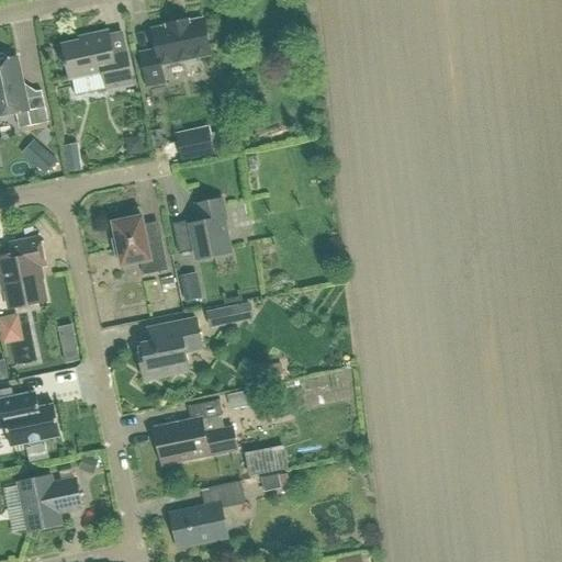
[(188,24),(187,21),(168,24),(169,29),(153,32),(156,52),(141,55),(147,87),(165,83),(160,64),(211,54),(204,21),(188,24)]
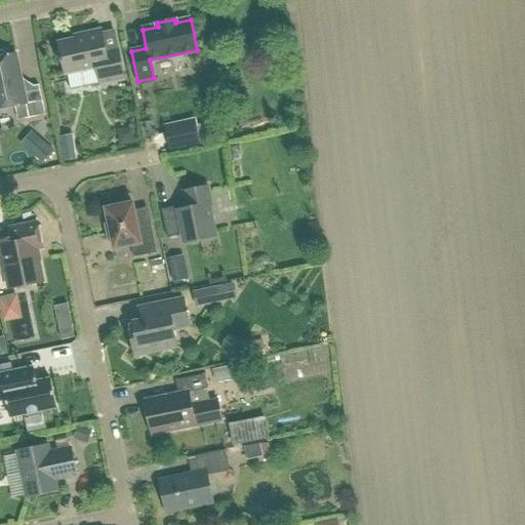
[(106,52),(102,30),(83,34),(84,37),(57,42),(65,75),(96,68),(99,85),(124,79),(118,49),(106,52)]
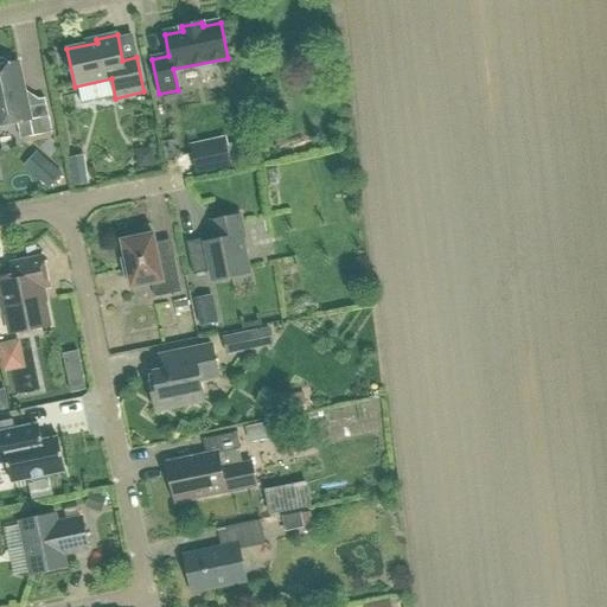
[(7,62),(2,59),(0,59),(0,126),(18,123),(21,139),(52,133),(45,98),(27,102),(25,91),(24,84),(20,85),(16,64),(18,63),(7,64),(7,62)]
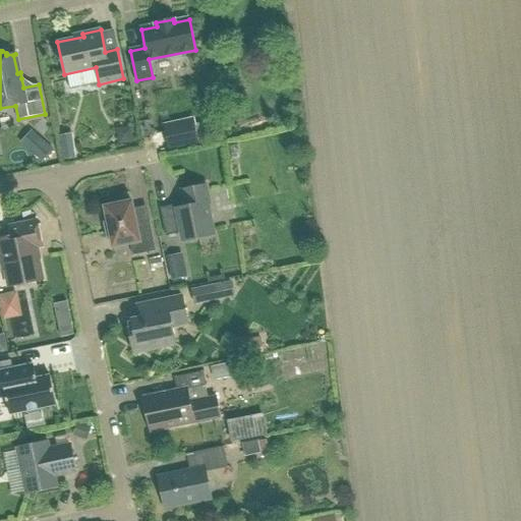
[(209,204),(206,185),(182,190),(185,203),(160,208),(166,236),(182,233),(183,240),(214,234),(207,204),(209,204)]
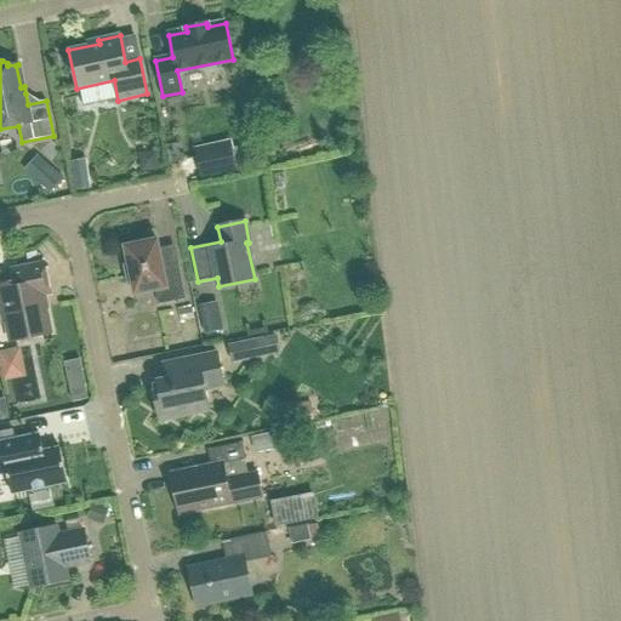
[(163,267),(157,239),(125,246),(127,263),(123,265),(127,284),(132,283),(135,295),(155,290),(159,305),(186,298),(178,263),(163,267)]
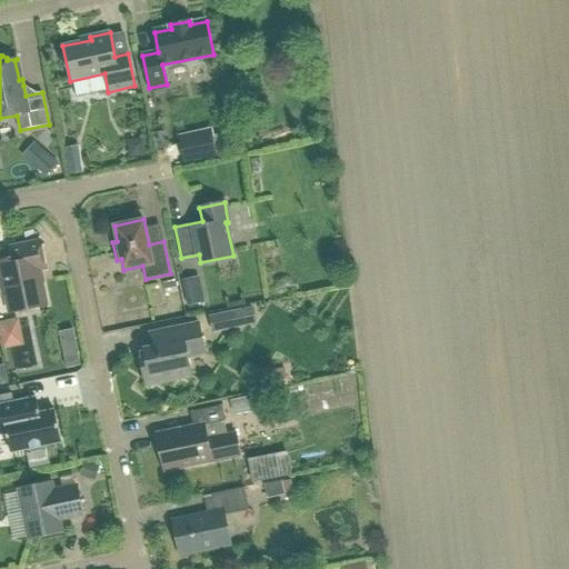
[(47,269),(40,240),(10,247),(12,259),(0,260),(0,271),(9,313),(47,306),(40,271),(47,269)]
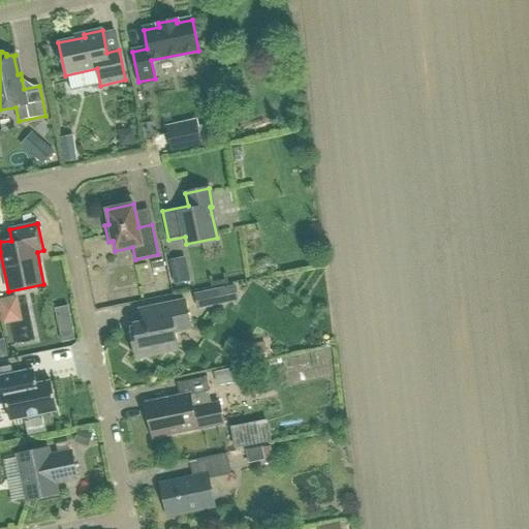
[(180,283),(193,280),(187,257),(175,261),(180,283)]
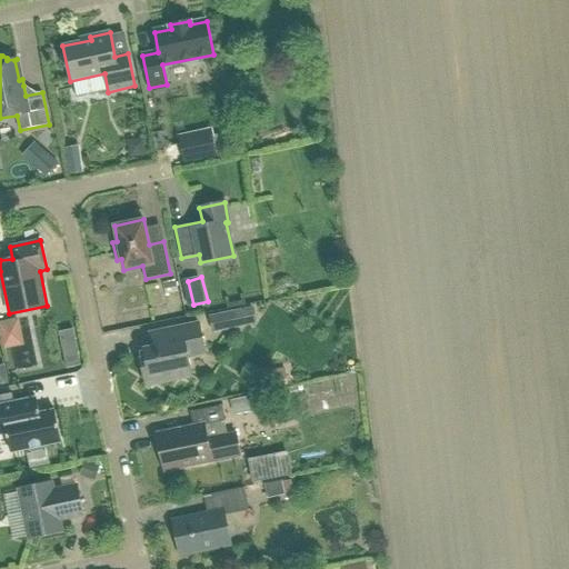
[(216,332),(242,327),(238,307),(212,313),(216,332)]
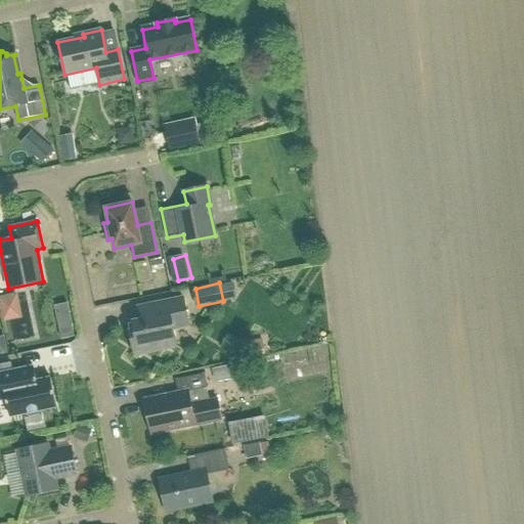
[(3,298),(6,321),(26,318),(23,295),(3,298)]
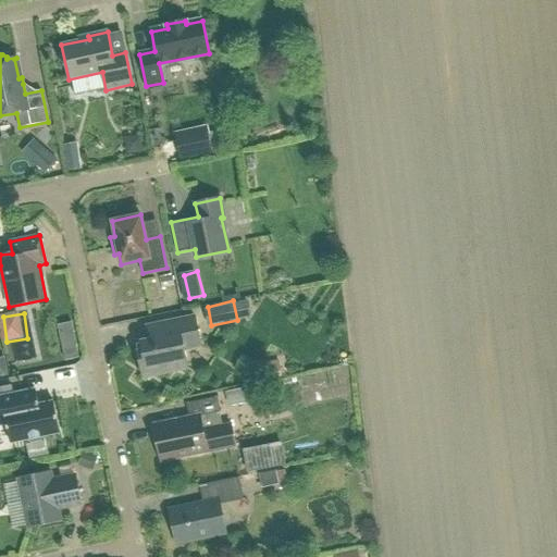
[(145,327),(148,342),(136,344),(143,375),(187,367),(184,348),(200,345),(195,318),(145,327)]
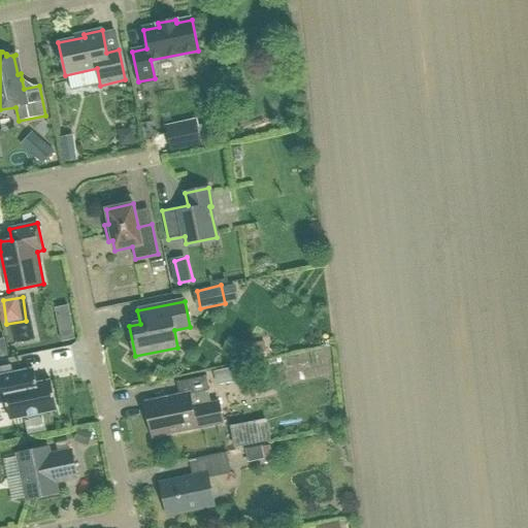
[(73,308),(62,310),(66,336),(77,335),(73,308)]
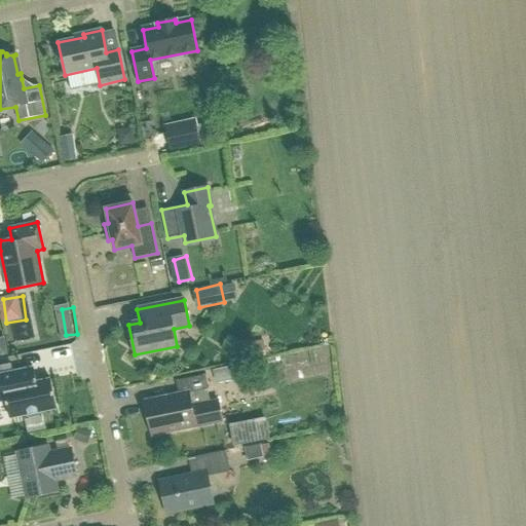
[(36,382),(33,368),(0,374),(0,401),(6,400),(9,418),(26,414),(30,417),(38,415),(40,412),(57,408),(50,379),(36,382)]
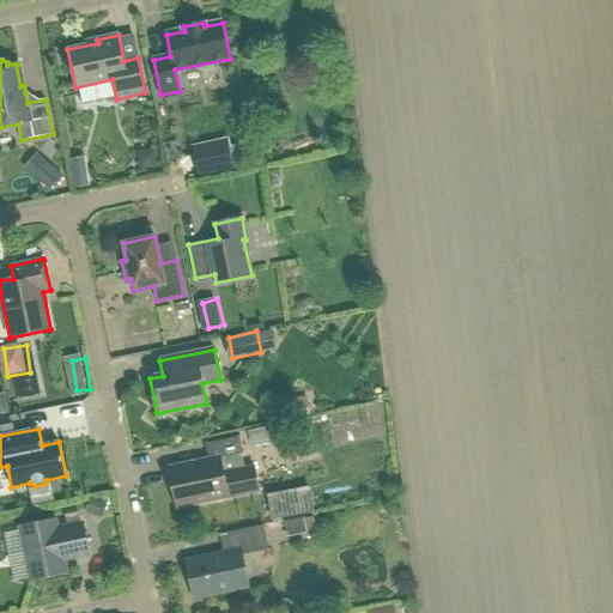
[(243,453),(240,437),(205,444),(208,459),(196,461),(198,461),(190,463),(169,468),(176,507),(199,502),(199,503),(259,490),(254,467),(244,469),(242,453),(243,453)]
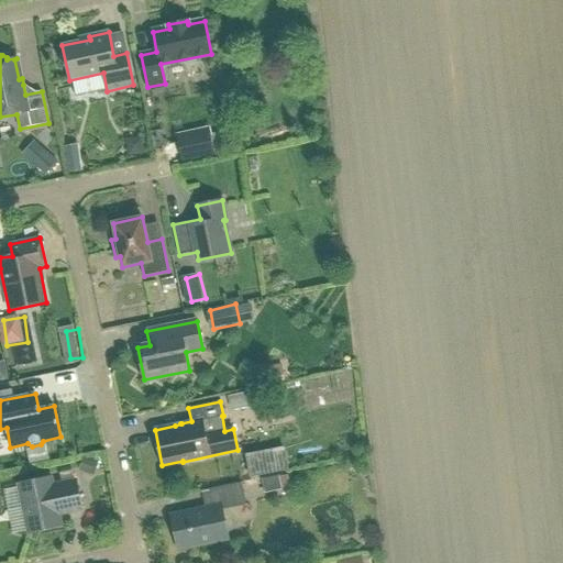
[(53,485),(52,477),(18,484),(29,532),(62,526),(59,515),(81,509),(76,481),(53,485)]
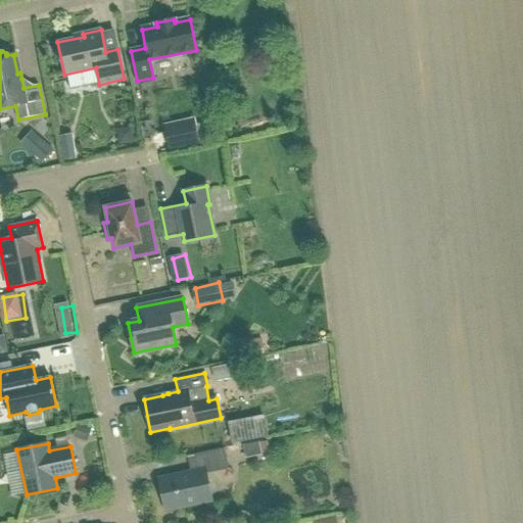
[(229,467),(225,447),(187,456),(190,472),(160,479),(168,510),(210,501),(204,472),(229,467)]
